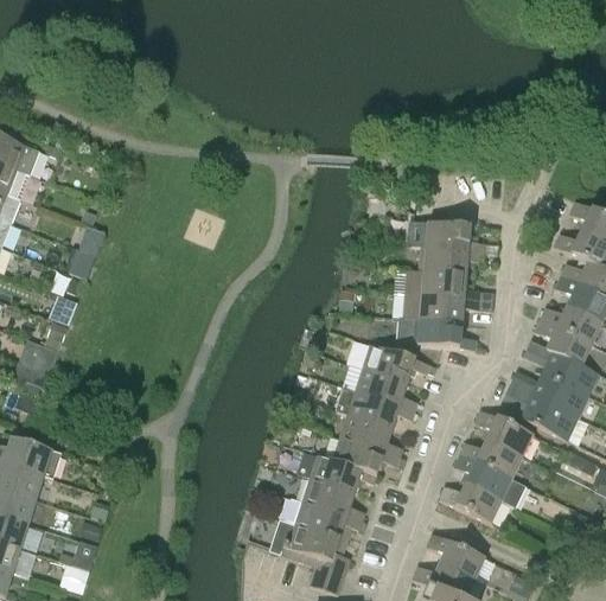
[(0,162),(30,174),(39,149),(0,134),(0,162)]
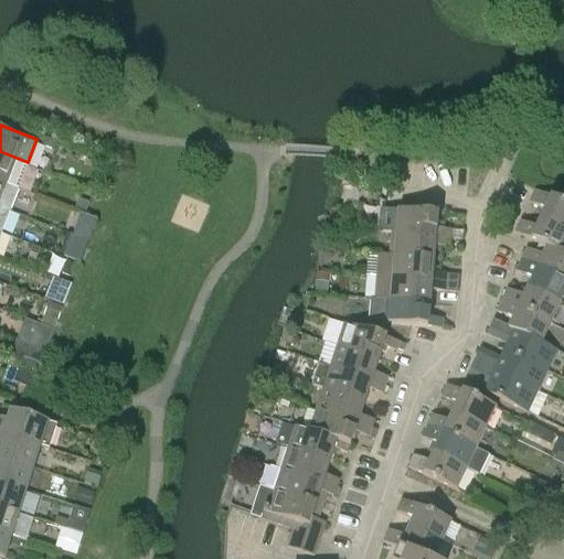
[(0,151),(0,176),(19,184),(28,162),(0,151)]
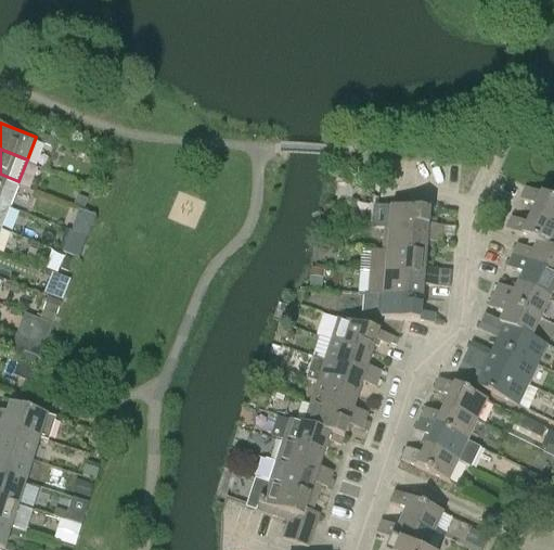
[(0,199),(10,203),(18,181),(0,174),(0,199)]
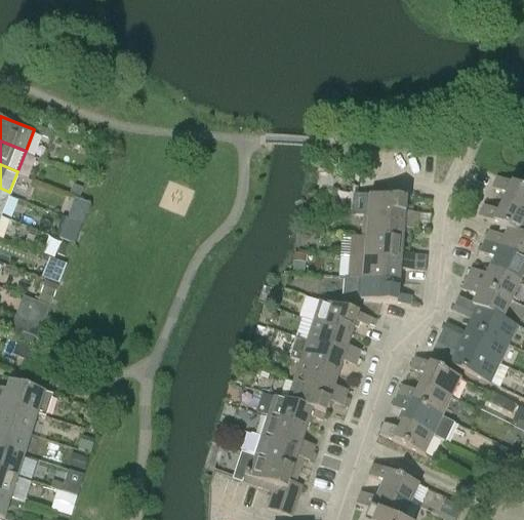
[(507,192),(502,200),(523,210),(523,187),(497,173),(492,185),(507,192)]
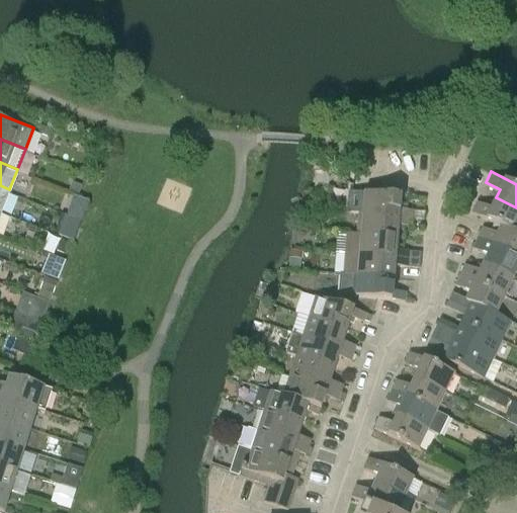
[(0,185),(0,208),(1,210),(9,189),(0,185)]
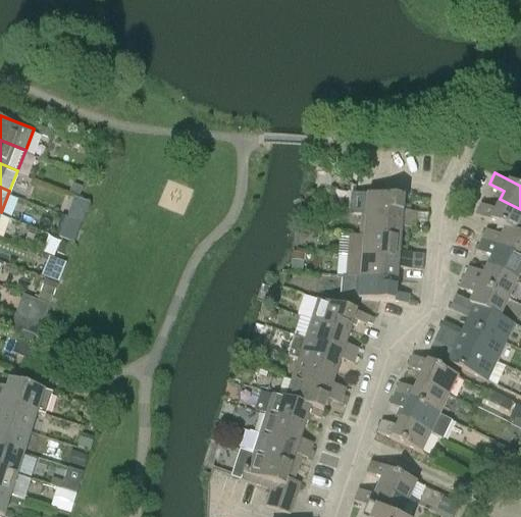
[(354,211),(362,212),(416,216),(416,209),(403,208),(404,194),(356,190),(354,211)]
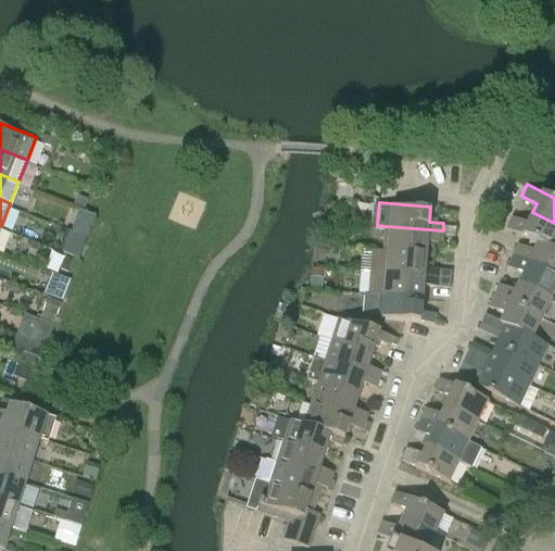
[(507,225),(538,240),(539,239),(554,247),(554,223),(532,212),(528,221),(513,213),(507,225)]
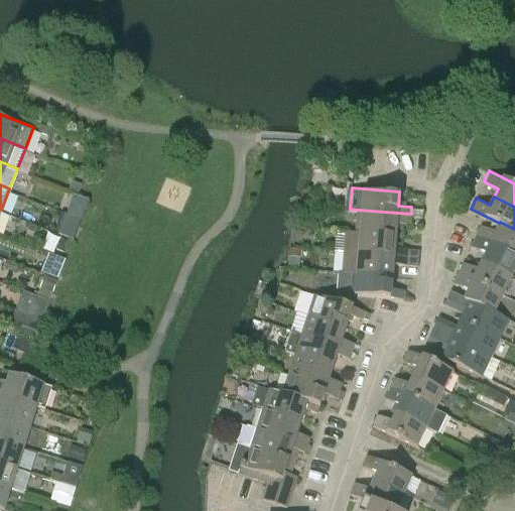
[(358,210),(357,230),(396,234),(397,221),(410,222),(411,214),(358,210)]
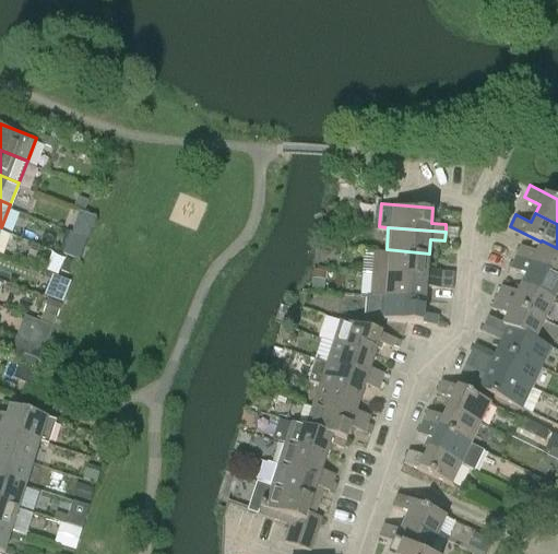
[(542,240),(541,242),(537,250),(522,243),(517,254),(557,273),(557,248),(542,240)]
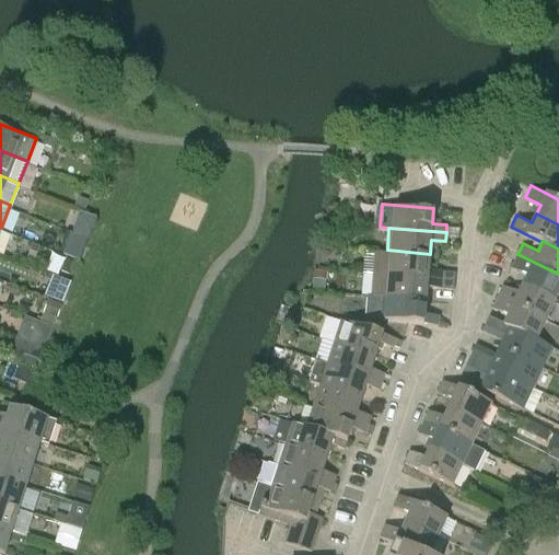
[(374,249),(372,272),(442,277),(455,279),(456,269),(429,267),(430,254),(387,250),(374,249)]
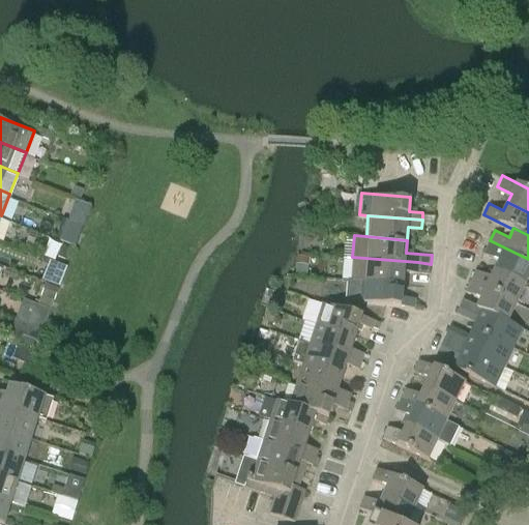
[(499,258),(495,266),(526,281),(528,273),(528,259),(490,240),(485,251),(499,258)]
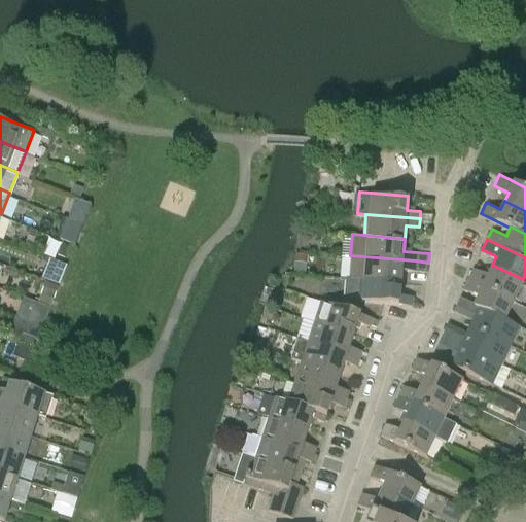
[(348,276),(400,280),(401,268),(427,270),(428,263),(416,261),(350,255),(348,276)]
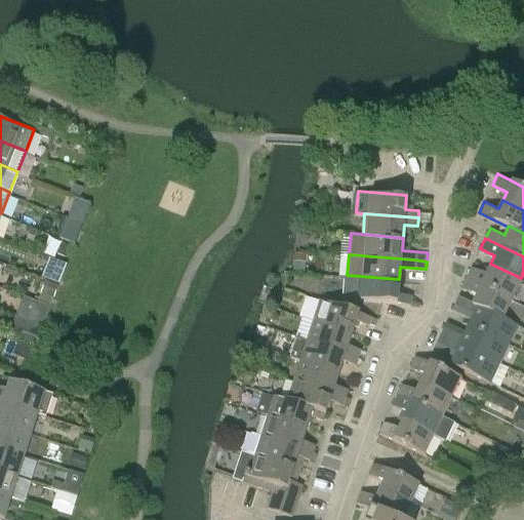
[(472,266),(467,276),(512,296),(521,278),(490,264),(486,272),(472,266)]
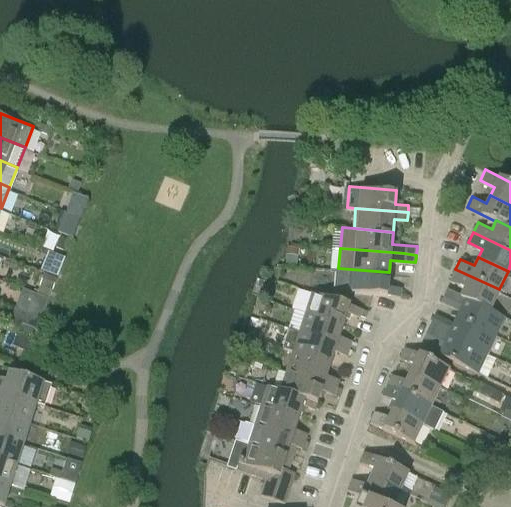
[(389,272),(338,268),(334,268),(332,289),(400,294),(401,286),(388,285),(389,272)]
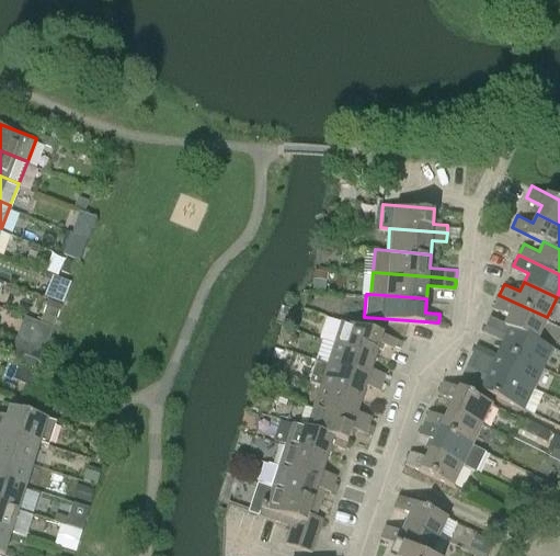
[(53,295),(44,316),(29,310),(11,352),(38,364),(66,301),(53,295)]
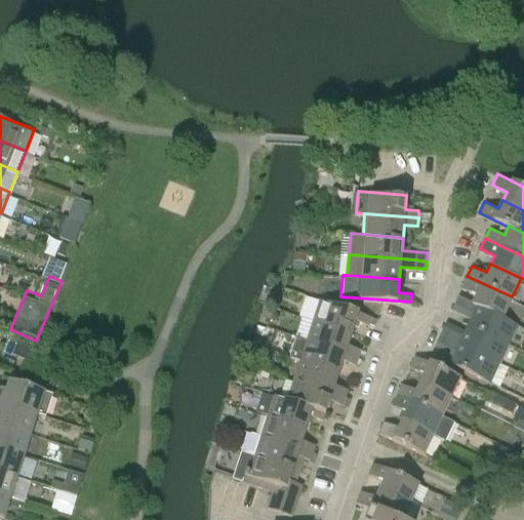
[(476,293),(473,301),(502,315),(512,296),(467,276),(461,286),(476,293)]
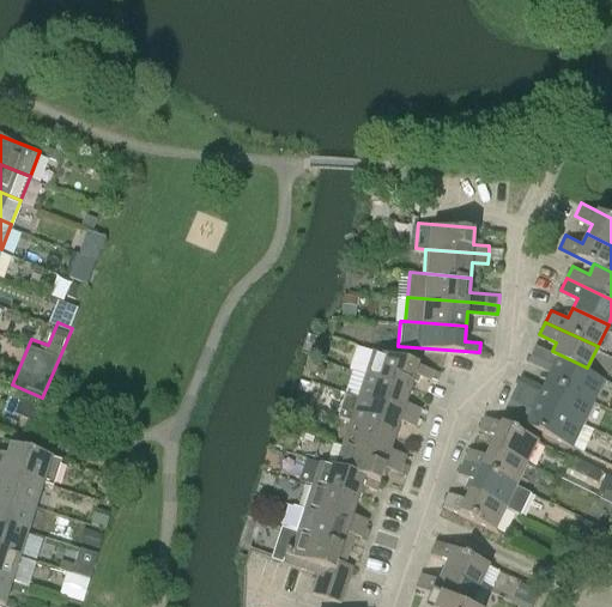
[(551,369),(547,377),(593,399),(604,376),(587,368),(552,351),(535,344),(528,358),(551,369)]
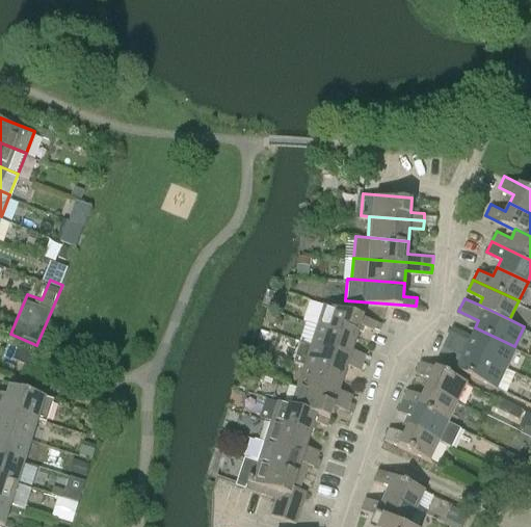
[(318,322),(356,336),(361,323),(374,327),(376,319),(324,301),(318,322)]
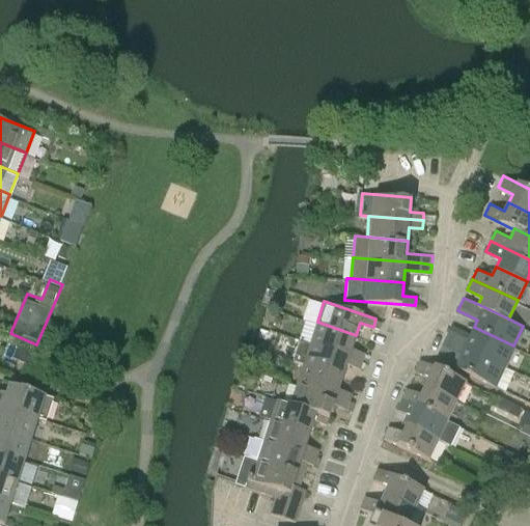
[(310,342),(362,359),(365,352),(352,348),(356,335),(317,322),(310,342)]
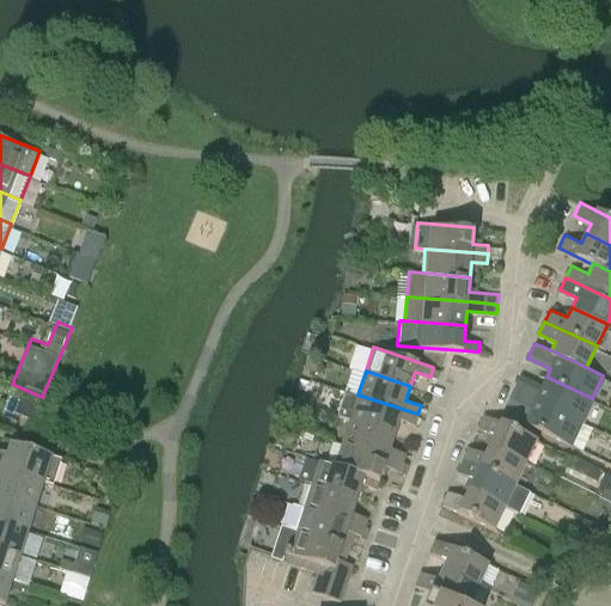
[(520,374),(514,387),(582,420),(592,398),(547,377),(543,384),(520,374)]
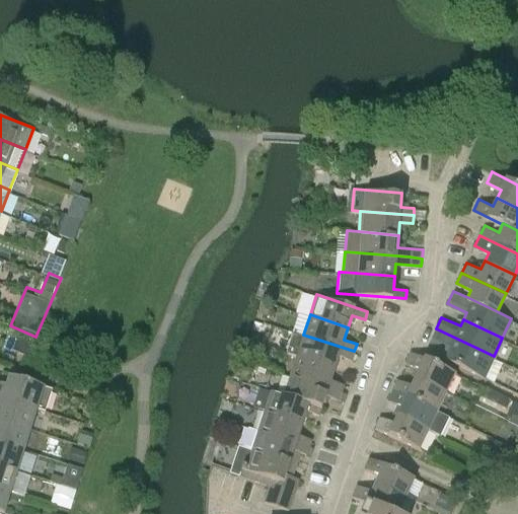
[(494,356),(436,328),(430,341),(448,350),(445,357),(485,375),(494,356)]
